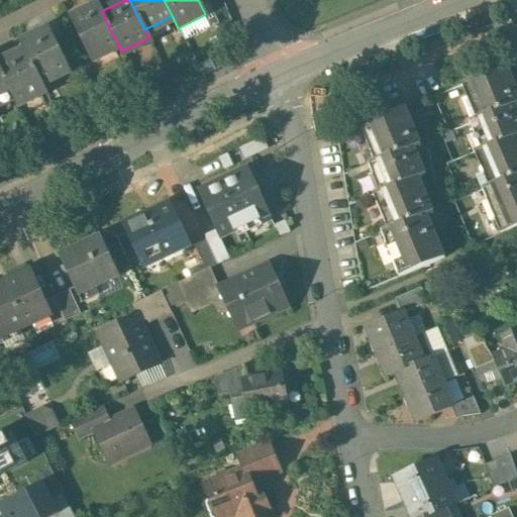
[(97,4),(70,17),(90,57),(117,43),(101,11),(97,4)]
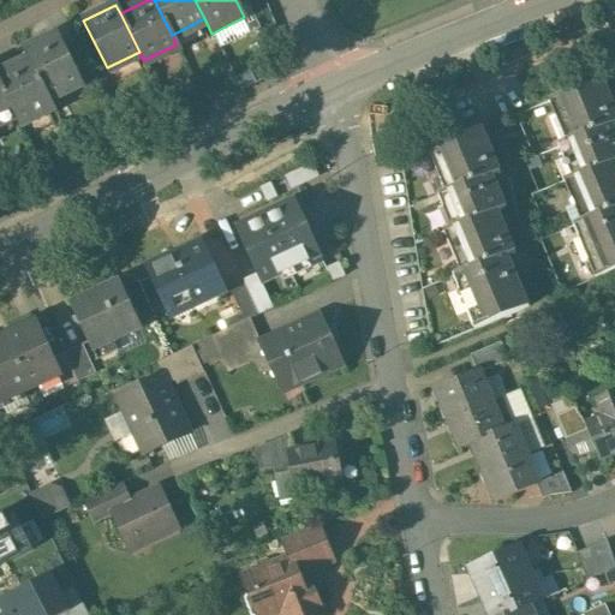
[(83,85),(57,34),(24,49),(29,60),(51,101),(83,85)]
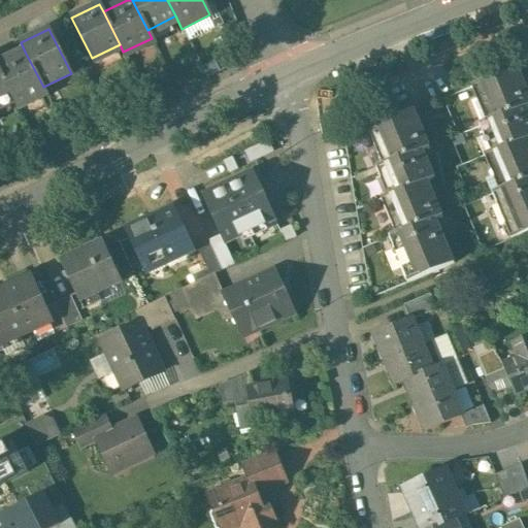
[(43,87),(25,52),(0,63),(0,70),(12,97),(19,109),(47,96),(43,87)]
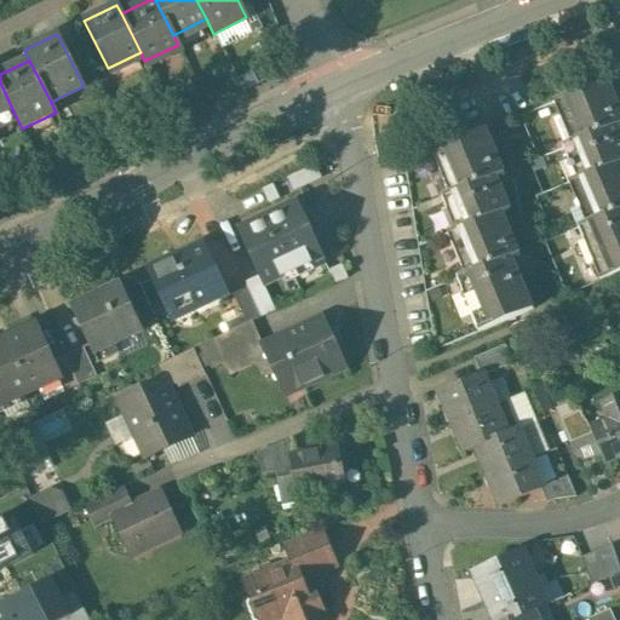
[(619,124),(619,112),(607,79),(552,102),(569,143),(562,147),(575,179),(568,183),(585,224),(577,228),(600,281),(619,273),(619,133),(616,126),(619,124)]
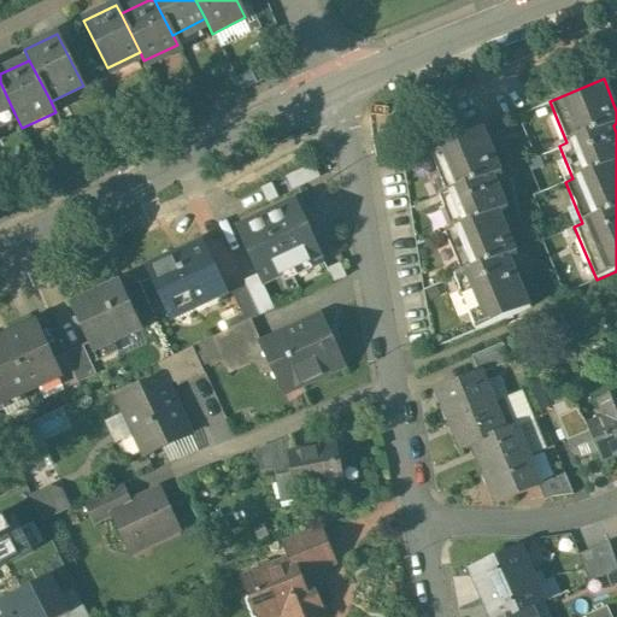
[(0,119),(15,113),(0,82),(0,119)]
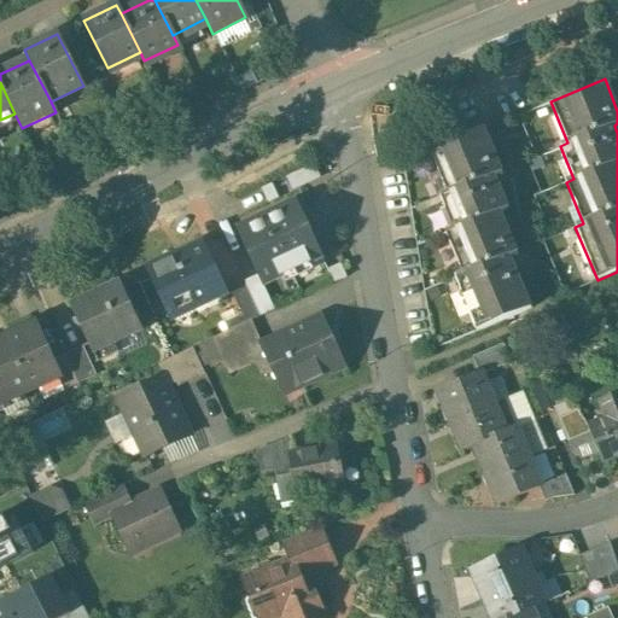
[(484,129),(430,152),(447,194),(439,197),(453,229),(444,233),(462,274),(454,278),(477,331),(531,308),(509,256),(517,254),(500,213),(507,209),(494,176),(501,173),(484,129)]
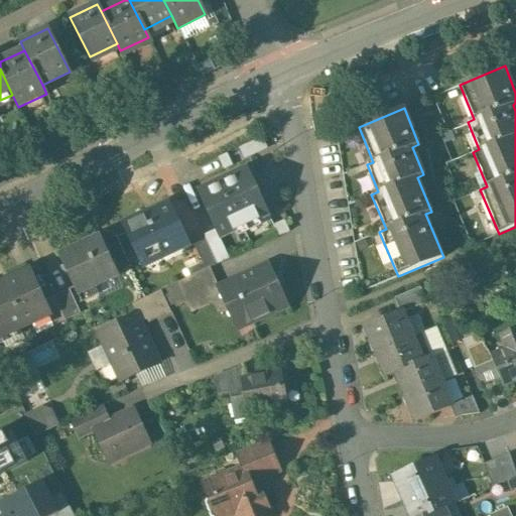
[(262,137),(242,147),(246,156),(266,147),(262,137)]
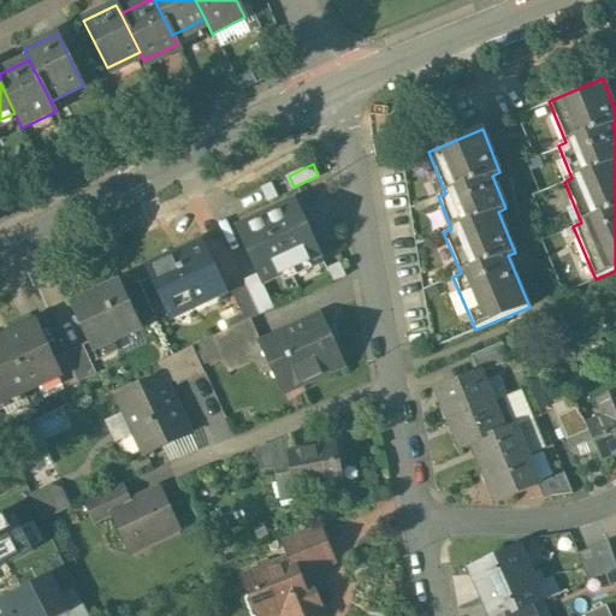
[(271,183),(260,189),(265,201),(277,196),(271,183)]
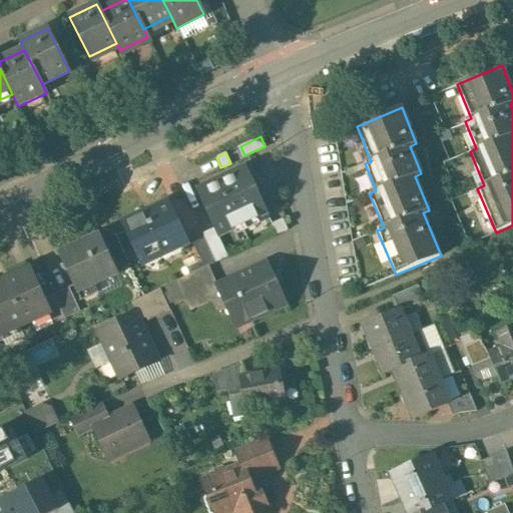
[(245,167),(196,190),(213,228),(217,237),(267,214),(245,167)]
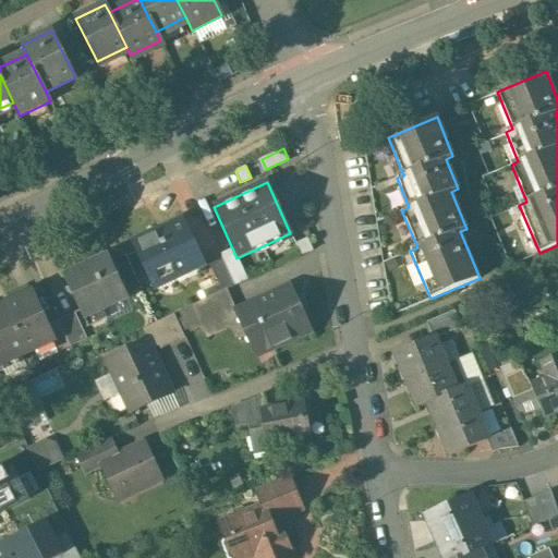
[(201,258),(183,221),(134,244),(154,287),(173,278),(171,273),(201,258)]
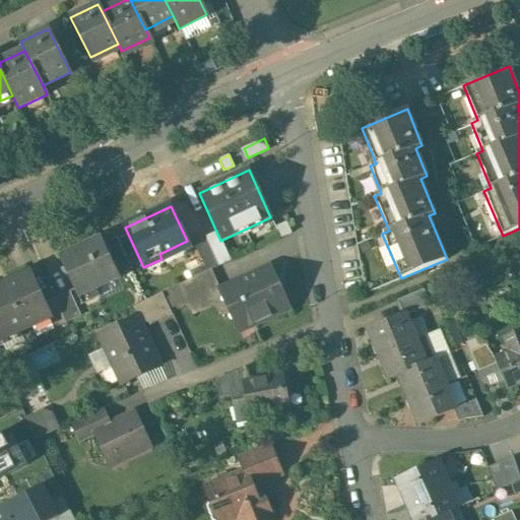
[(286,223),(276,229),(280,238),(290,233),(286,223)]
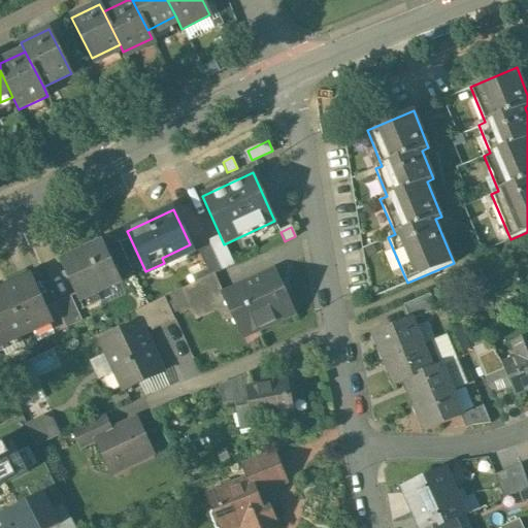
[(220,235),(208,240),(208,241),(218,262),(230,257),(224,244),(220,235)]
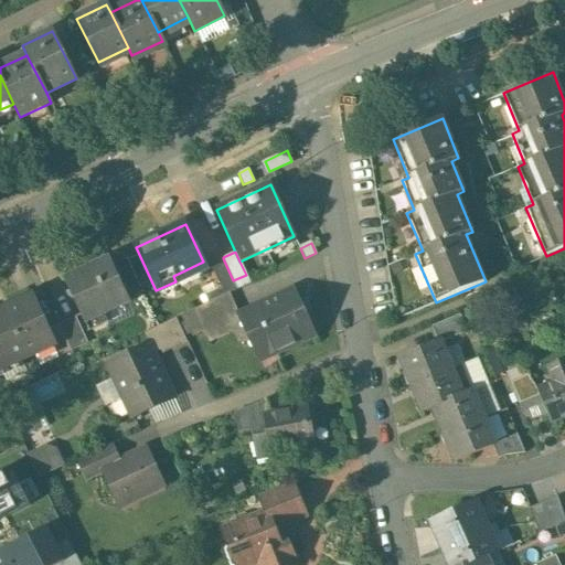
[(223,258),(210,264),(224,296),(230,294),(237,289),(233,280),(223,258)]
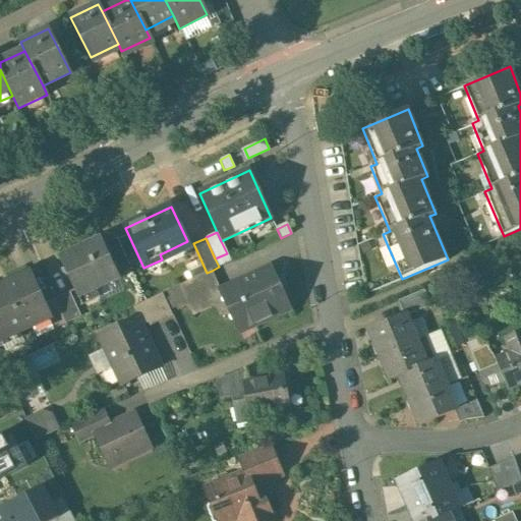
[(101,239),(59,258),(76,295),(93,287),(94,288),(95,288),(118,277),(101,239)]
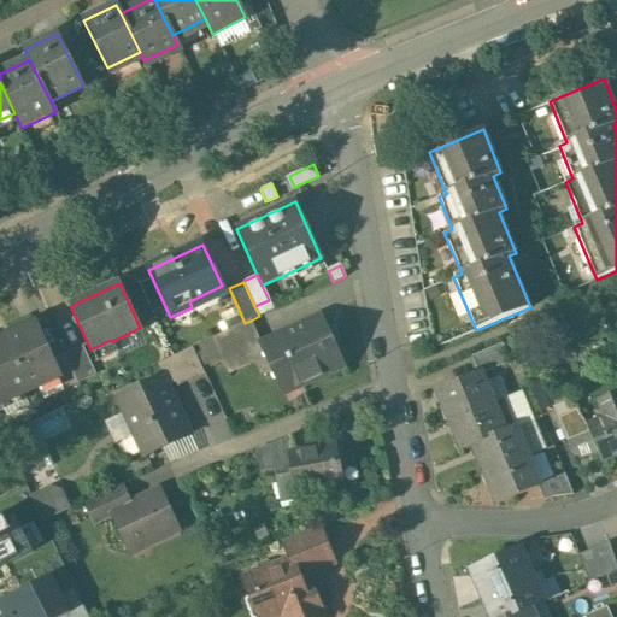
[(269,300),(254,306),(259,316),(274,310),(269,300)]
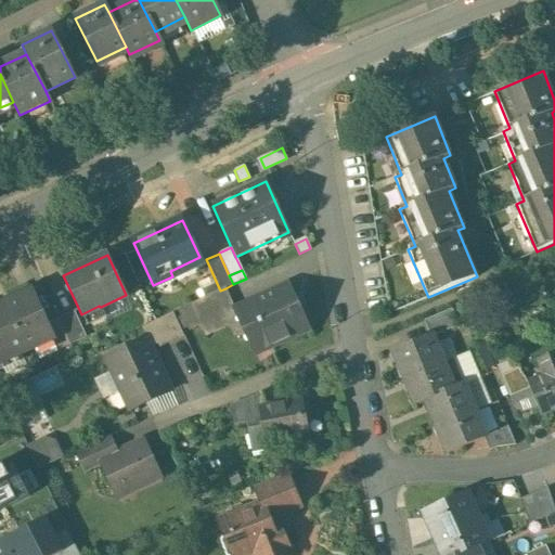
[(287,284),(234,309),(235,309),(255,353),(308,330),(300,312),(304,311),(302,309),(299,311),(287,284)]
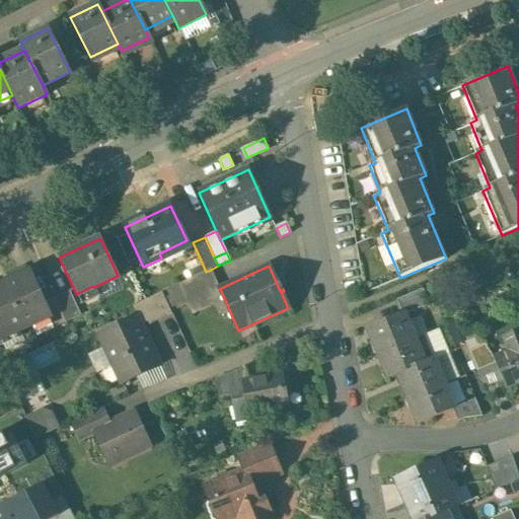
[(206,272),(178,285),(191,311),(218,298),(215,292),(220,289),(219,289),(211,270),(206,272)]
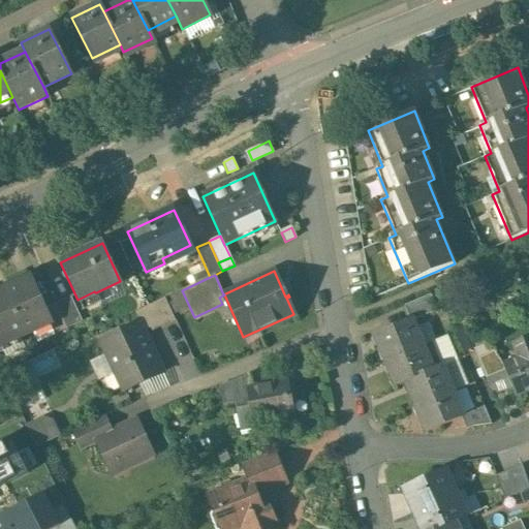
[(29,277),(0,289),(0,346),(1,346),(50,323),(51,323),(44,309),(29,277)]
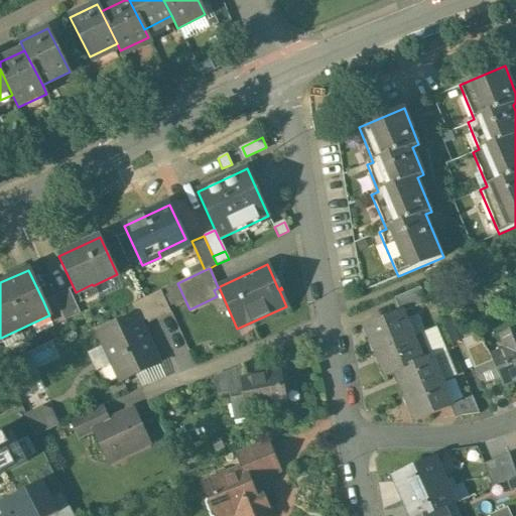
[(92,284),(76,292),(80,299),(84,301),(90,298),(90,297),(95,295),(97,291),(94,285),(93,285),(92,284)]
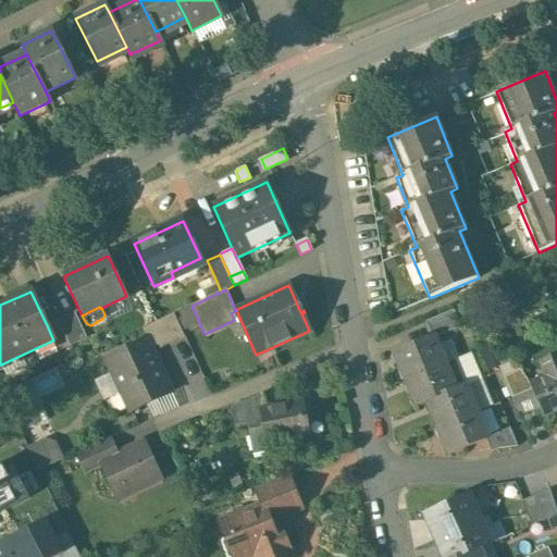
[(453,310),(425,322),(432,337),(433,337),(433,338),(460,326),(453,310)]
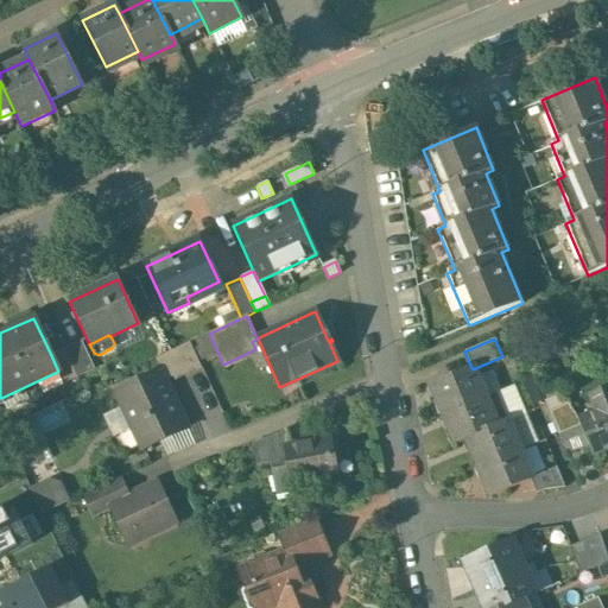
[(94,369),(81,341),(64,349),(77,378),(94,369)]
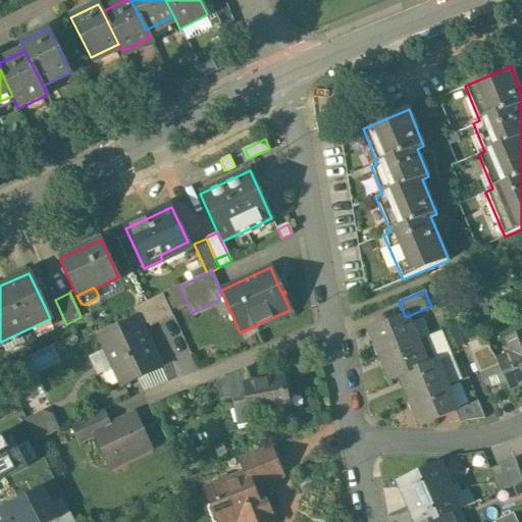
[(162,294),(140,305),(148,323),(150,327),(172,316),(162,294)]
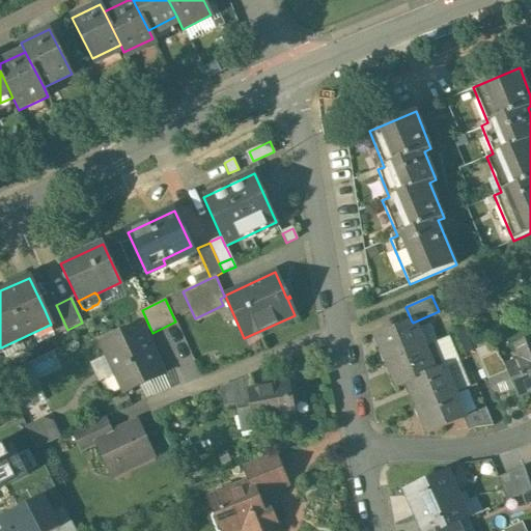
[(56,305),(45,310),(51,325),(50,325),(55,335),(67,330),(56,305)]
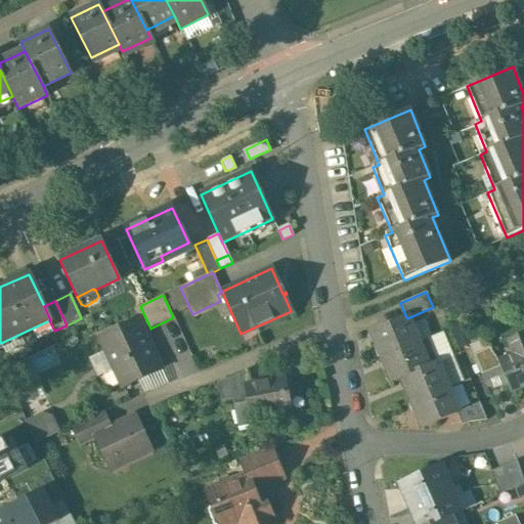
[(138,319),(99,338),(122,387),(161,368),(142,328),(148,324),(140,306),(133,309),(138,319)]
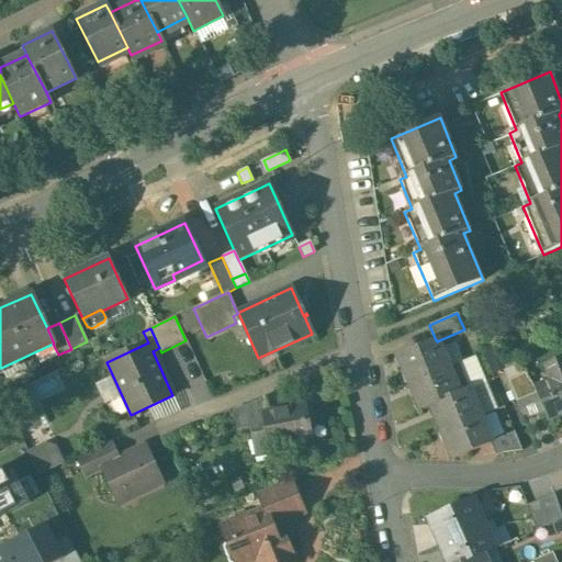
[(436,340),(398,356),(409,383),(448,367),(437,341),(437,340),(436,340)]
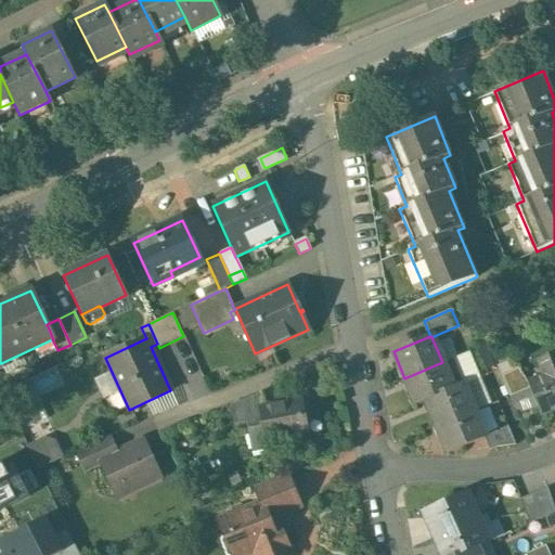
[(511,361),(497,366),(501,375),(514,370),(511,361)]
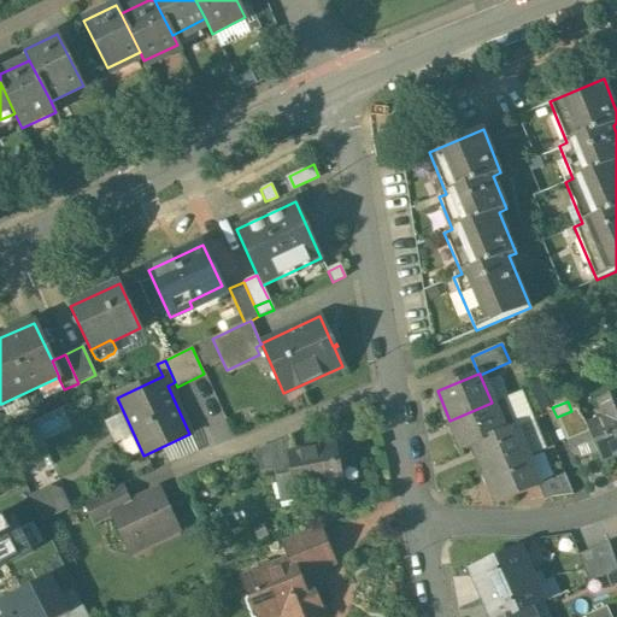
[(492,403),(450,421),(462,450),(472,445),(504,432),(492,403)]
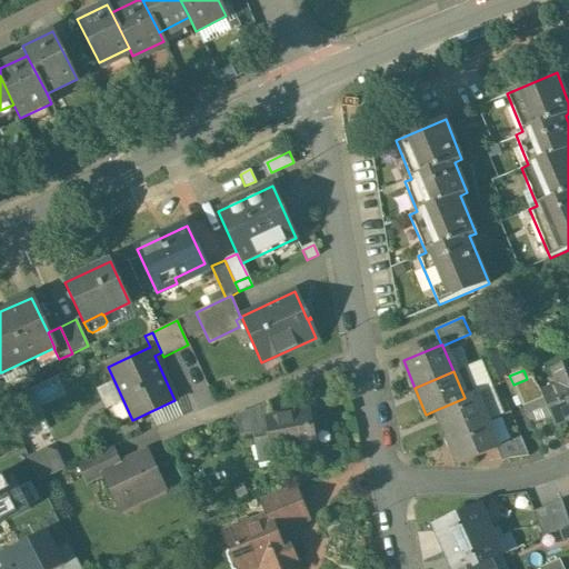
[(527,379),(513,385),(523,409),(537,403),(527,379)]
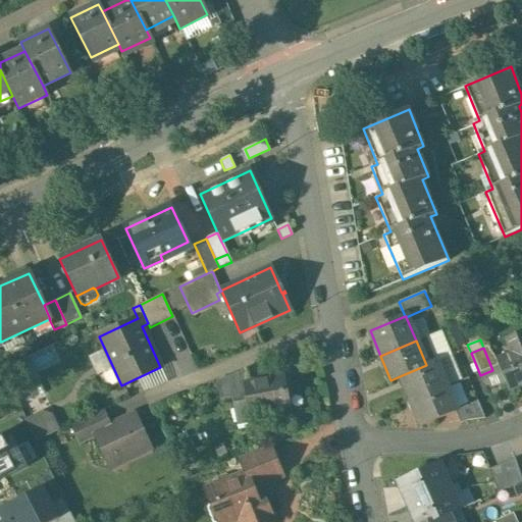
[(521,349),(497,360),(508,389),(521,383),(521,349)]
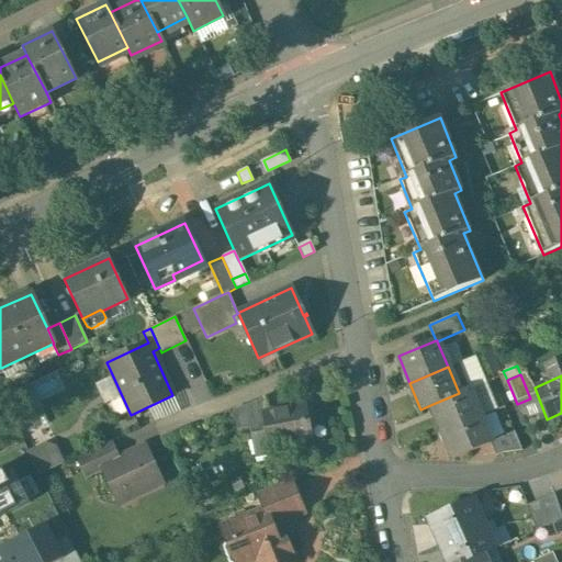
[(459,393),(430,405),(441,431),(480,416),(469,389),(459,393)]
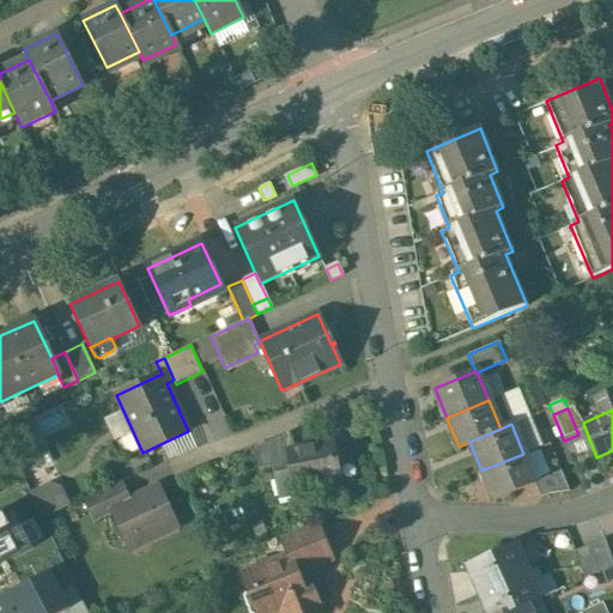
[(331,442),(289,450),(292,469),(273,473),(278,501),(298,497),(297,489),(338,480),(331,442)]
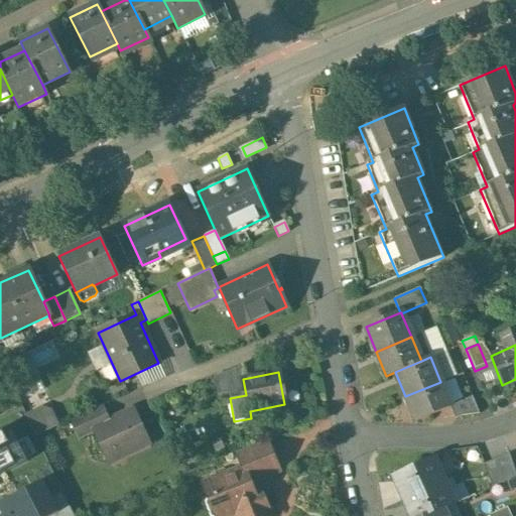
[(440,382),(405,396),(415,421),(449,407),(450,406),(450,405),(440,382)]
